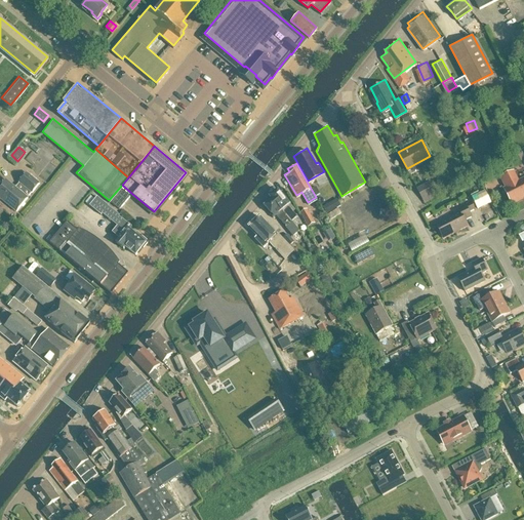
[(523,175),(517,180),(512,169),(501,175),(507,185),(504,187),(511,200),(523,193),(523,175)]
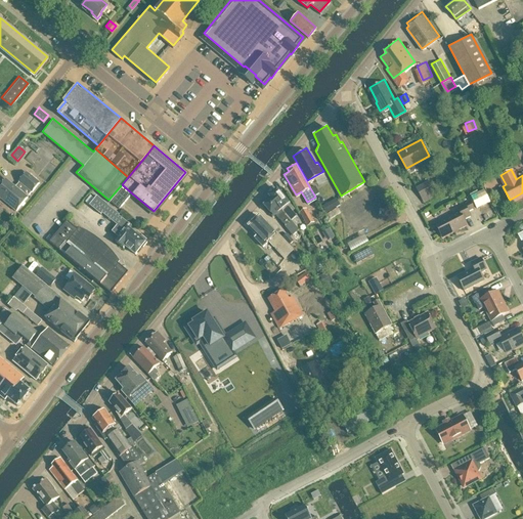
[(0,193),(16,208),(27,195),(27,193),(31,188),(32,188),(39,180),(26,170),(18,178),(19,178),(14,184),(5,176),(2,180),(1,179),(0,180),(0,193)]
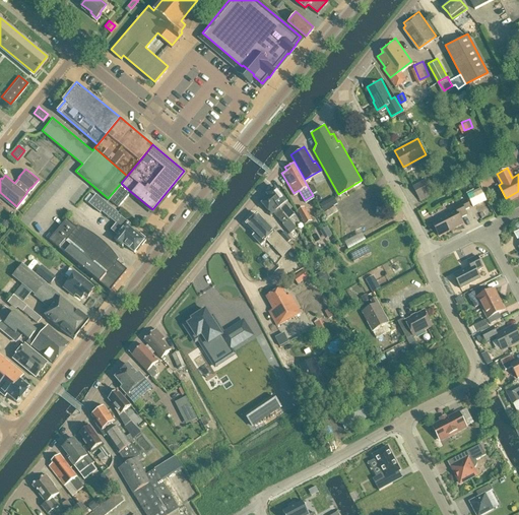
[(431,188),(425,178),(412,184),(417,194),(431,188)]
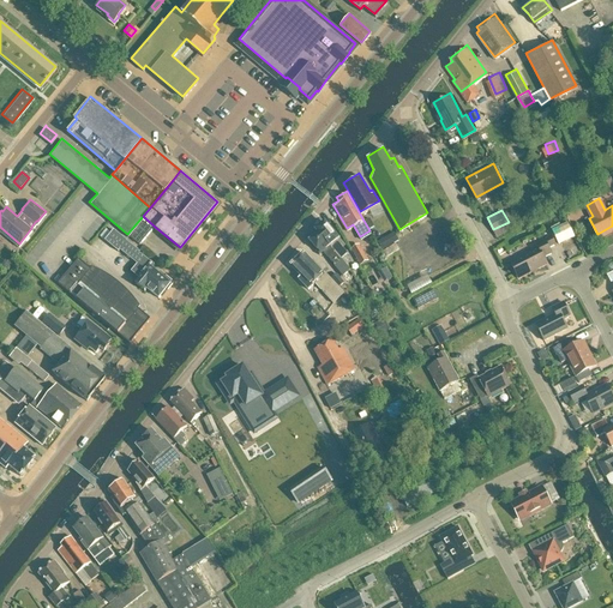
[(374,224),(370,216),(364,218),(368,227),(374,224)]
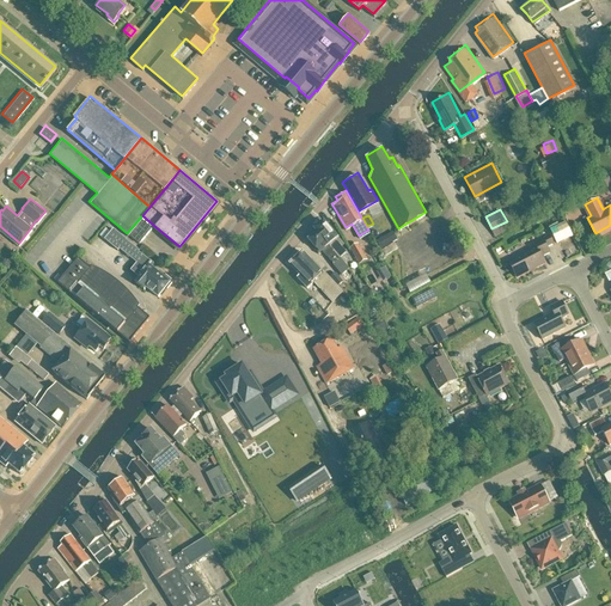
[(152,225),(142,216),(128,232),(138,242),(152,225)]
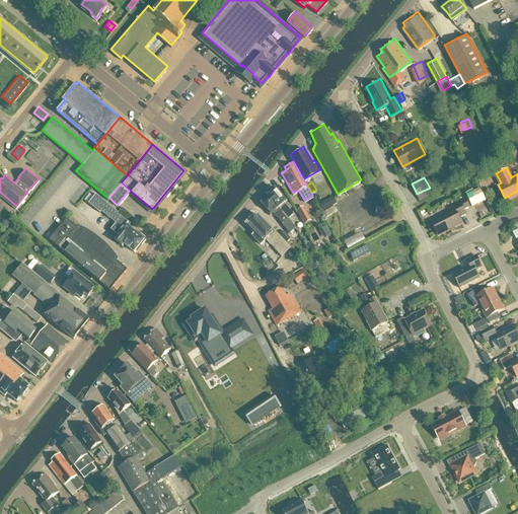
[(276,214),(282,221),(281,222),(289,231),(295,226),(288,217),(292,212),(287,206),(287,205),(283,201),(286,198),(281,192),(280,193),(274,186),(266,192),(267,193),(260,199),(265,206),(264,207),(269,212),(272,210),(276,214)]
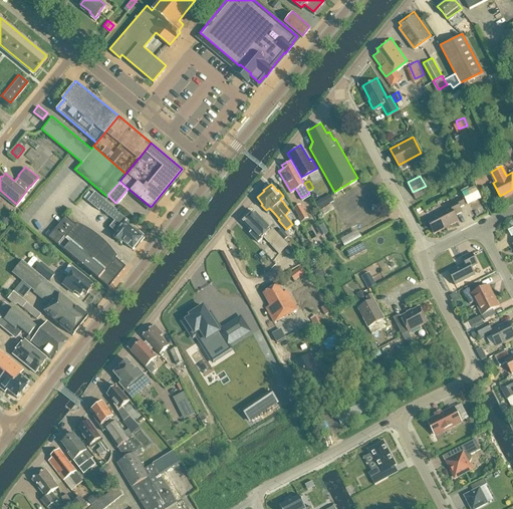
[(83,195),(87,198),(92,192),(88,188),(83,195)]
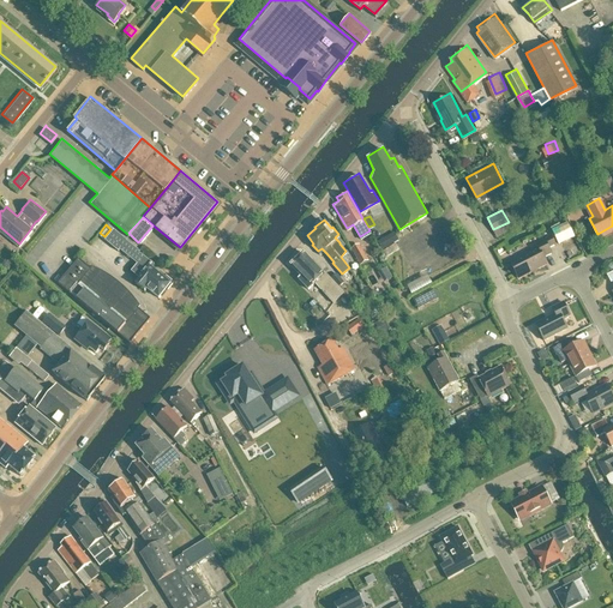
[(170,281),(149,263),(151,260),(137,248),(137,247),(126,238),(113,227),(110,229),(104,236),(104,238),(118,248),(119,246),(131,256),(137,260),(131,268),(138,275),(134,280),(144,287),(146,284),(149,287),(158,294),(162,289),(163,289),(170,281)]
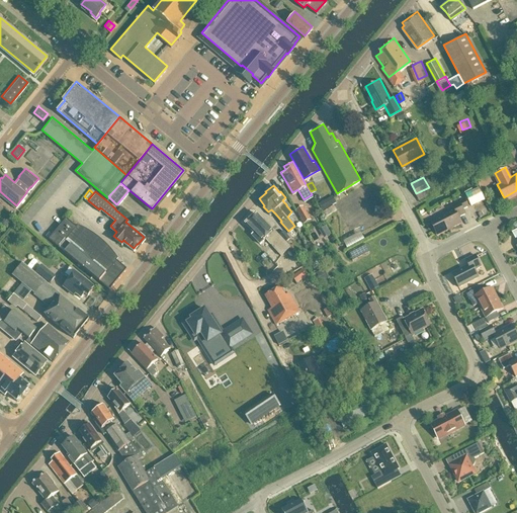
[(332,192),(318,200),(322,207),(336,199),(332,192)]
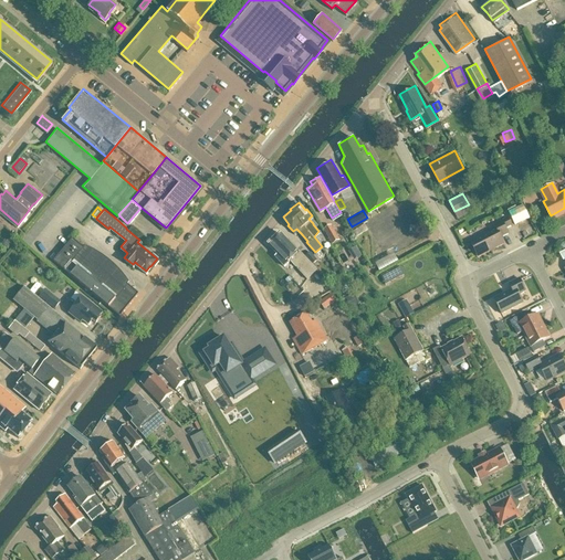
[(508,230),(505,225),(511,222),(508,215),(501,219),(493,222),(495,225),(470,239),(477,253),(487,247),(487,249),(503,241),(500,234),(508,230)]
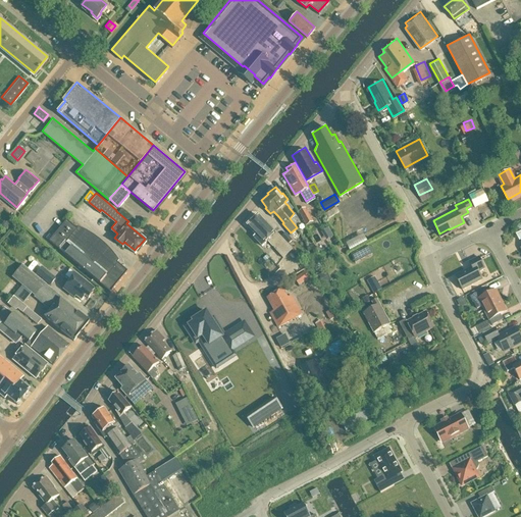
[(339,209),(335,204),(325,210),(328,216),(339,209)]
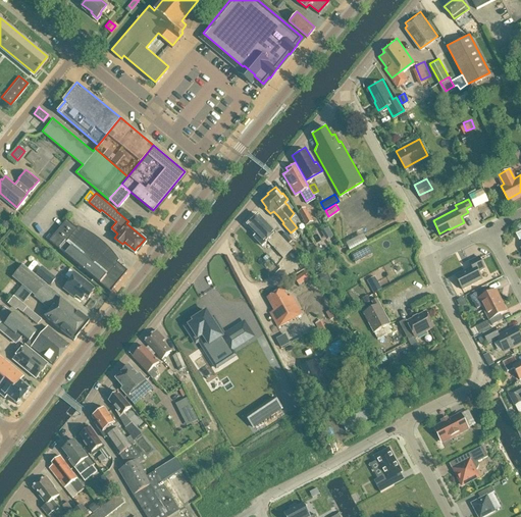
[(313,219),(308,210),(306,205),(299,209),(306,223),(313,219)]
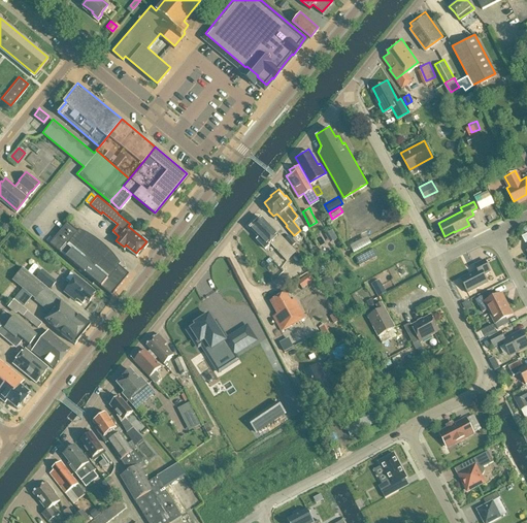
[(290,243),(283,236),(278,232),(277,233),(261,215),(250,226),(258,234),(256,236),(264,246),(269,241),(286,258),(295,250),(290,243)]
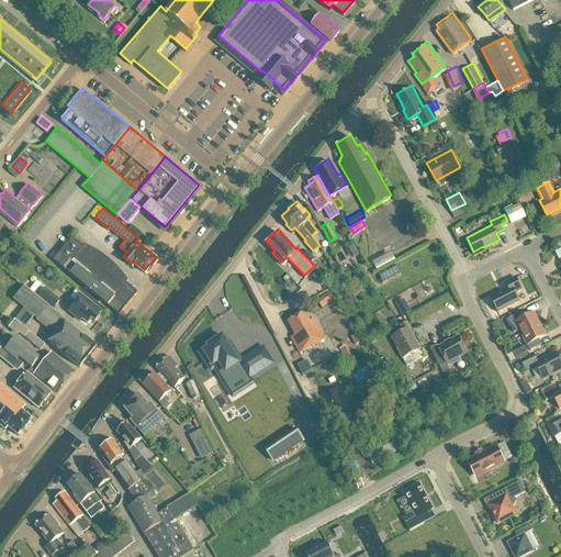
[(118,312),(136,289),(125,279),(127,278),(122,270),(119,267),(115,263),(111,258),(107,255),(102,252),(98,248),(93,246),(89,243),(85,242),(82,243),(71,234),(53,256),(118,312)]
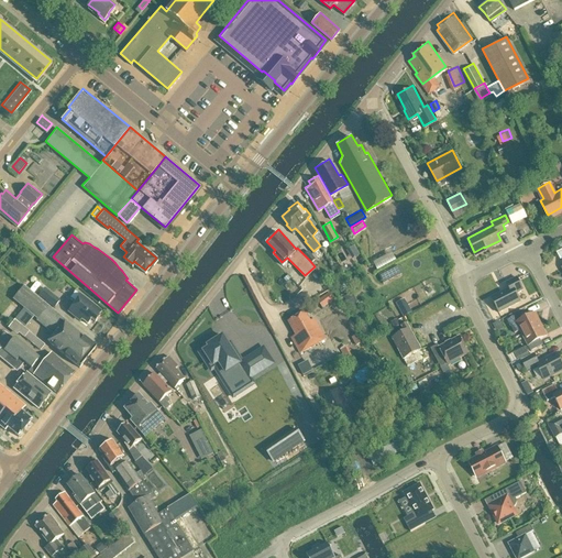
[(360,251),(354,242),(345,247),(352,255),(360,251)]
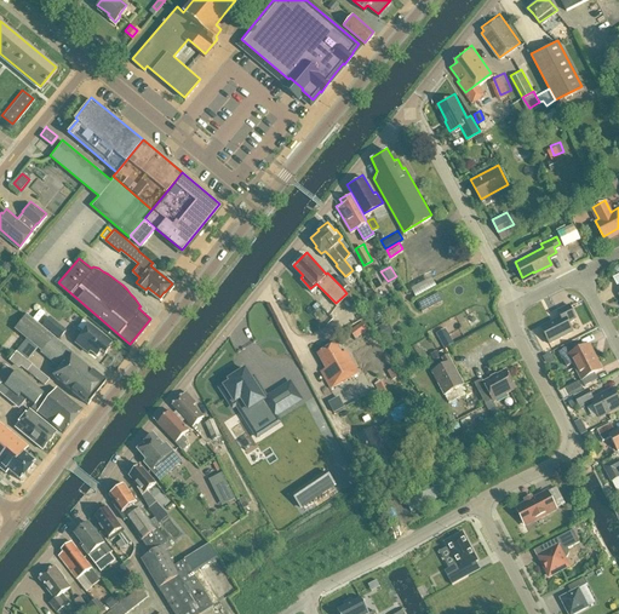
[(419,293),(440,282),(435,273),(414,285),(419,293)]
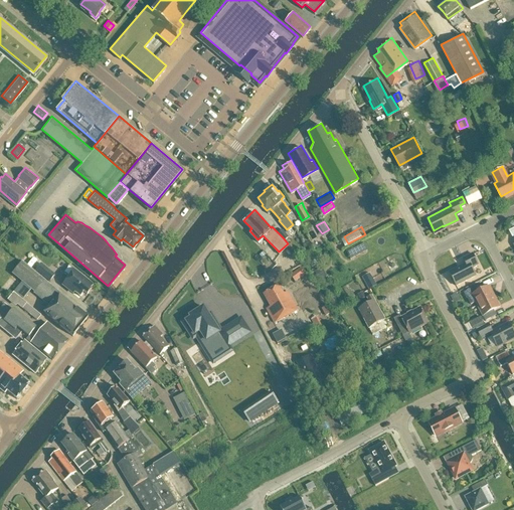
[(280,227),(276,230),(283,237),(286,234),(280,227)]
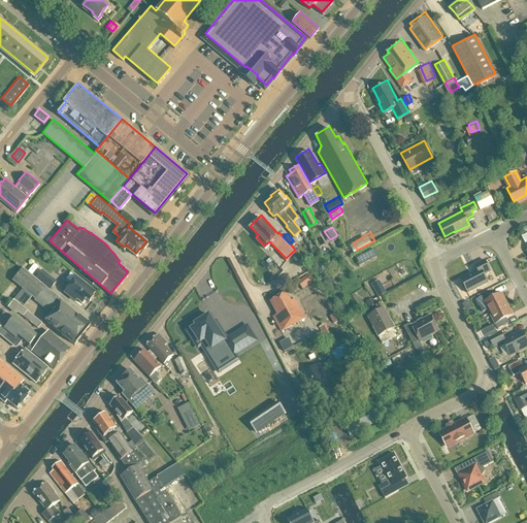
[(483,272),(490,269),(484,257),(473,262),(476,267),(460,276),(467,290),(487,280),(483,272)]
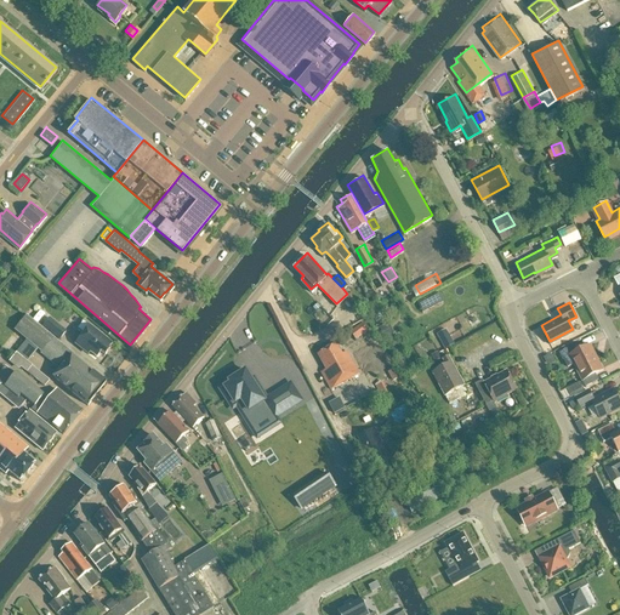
[(72,351),(53,335),(24,312),(12,326),(23,336),(6,358),(17,368),(20,364),(43,383),(47,377),(26,359),(34,347),(58,366),(52,374),(86,402),(104,381),(70,353),(72,351)]
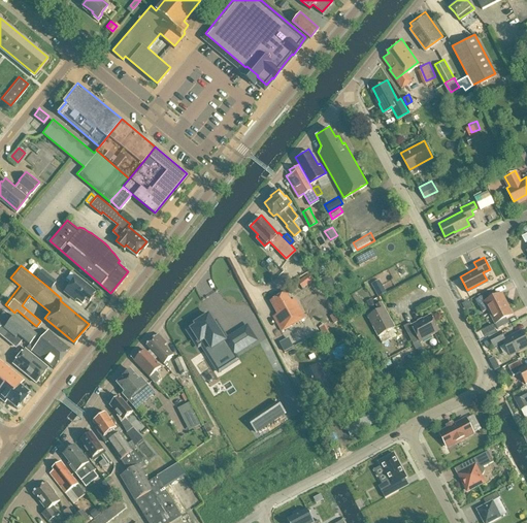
[(56,279),(41,267),(35,273),(50,286),(56,279)]
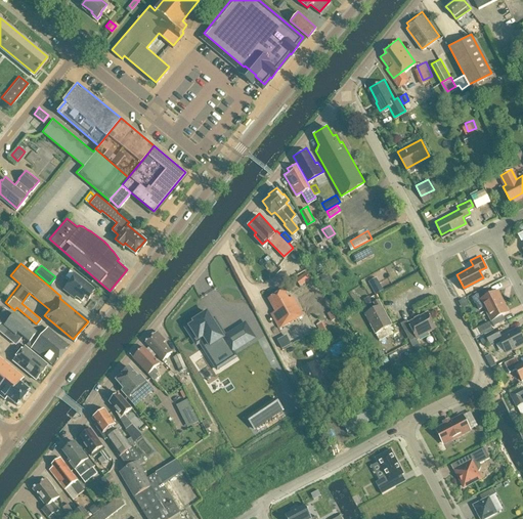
[(300,284),(310,276),(305,269),(295,277),(300,284)]
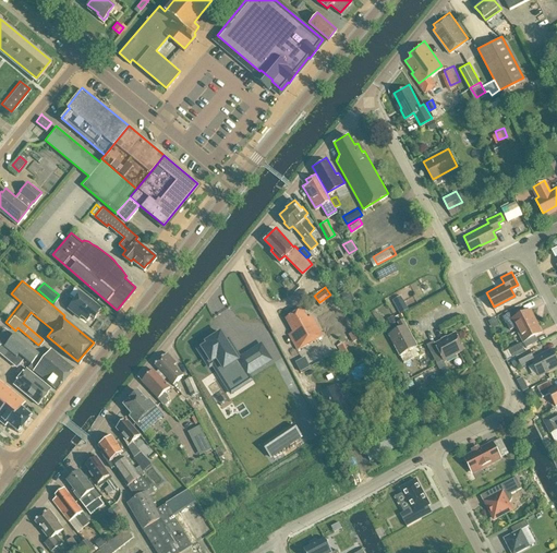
[(79,314),(85,320),(88,314),(93,317),(101,307),(79,289),(65,307),(77,316),(79,314)]
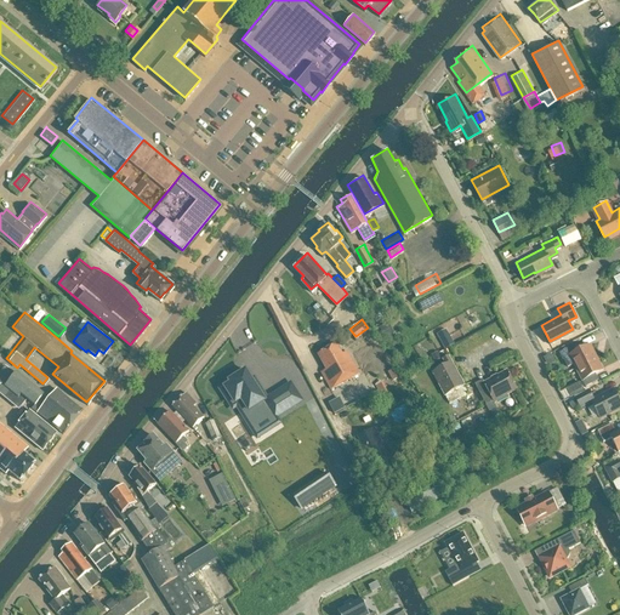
[(444,325),(436,330),(444,346),(453,341),(444,325)]
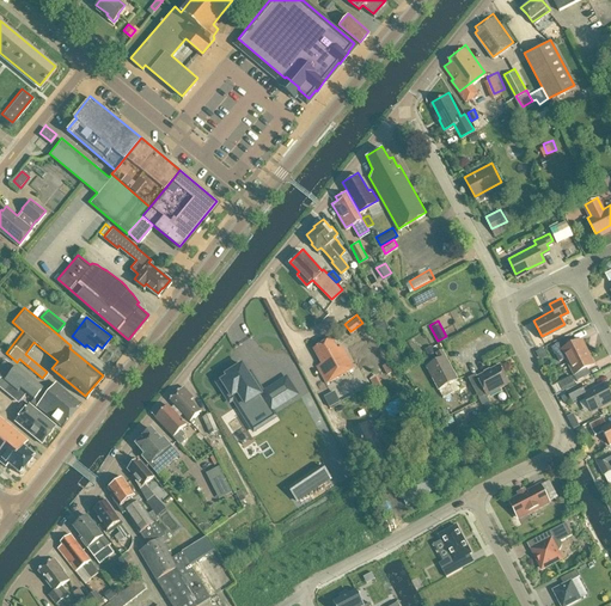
[(330,336),(324,340),(313,346),(322,361),(317,363),(325,379),(353,365),(341,344),(336,347),(330,336)]
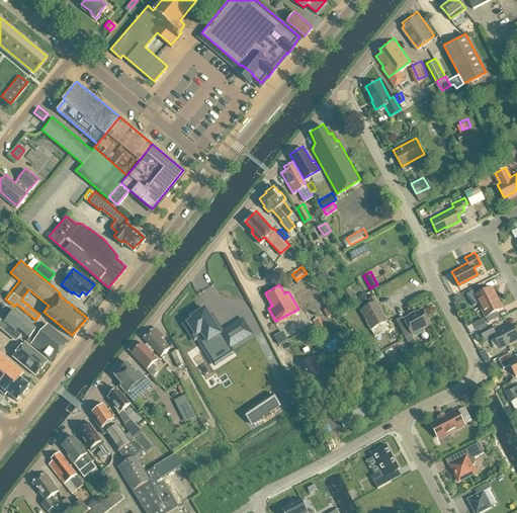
[(480,305),(497,295),(492,285),(480,290),(477,285),(465,291),(468,296),(469,296),(472,304),(478,301),(480,305)]
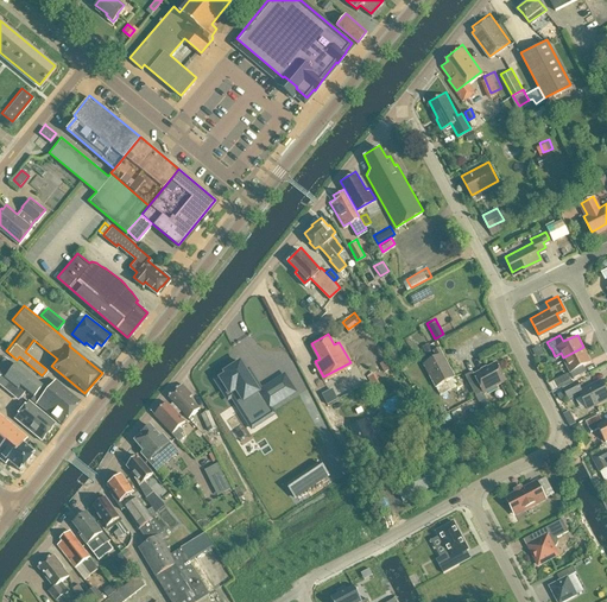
[(457,382),(438,346),(434,349),(436,354),(423,361),(435,384),(440,392),(457,382)]
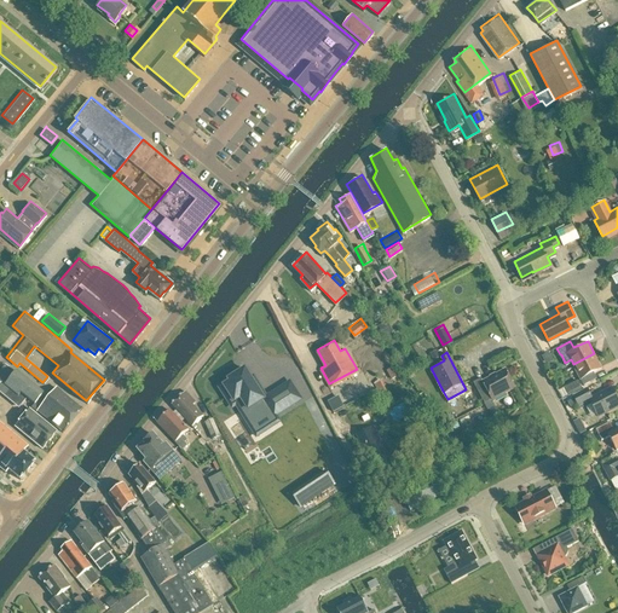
[(594,353),(573,364),(579,376),(600,365),(594,353)]
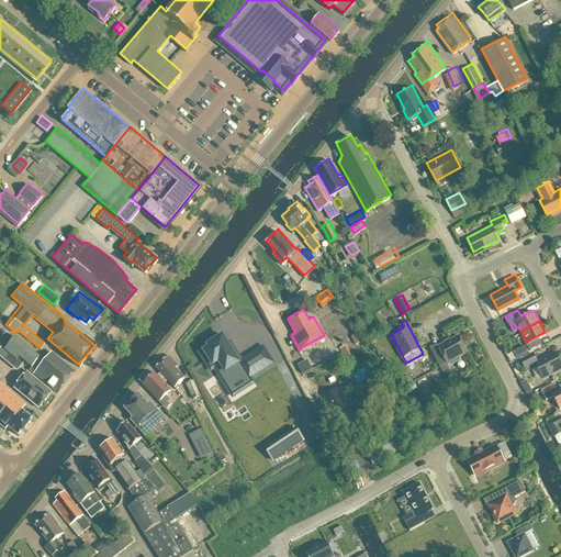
[(0,345),(20,361),(22,359),(30,365),(26,368),(32,371),(32,370),(55,388),(54,389),(56,390),(73,368),(51,349),(42,359),(37,355),(12,334),(11,335),(2,329),(0,332),(0,345)]
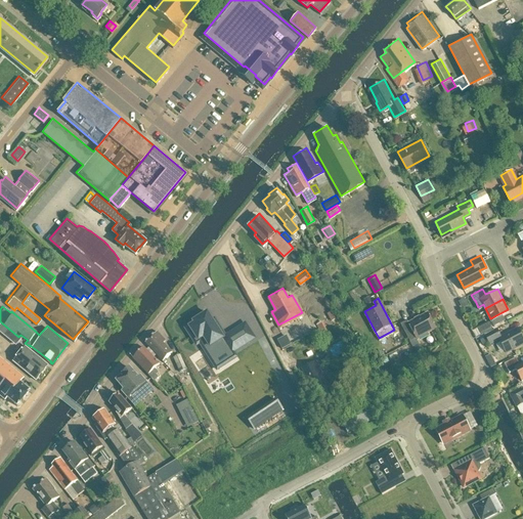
[(254,337),(245,322),(225,335),(216,320),(214,321),(207,310),(197,316),(198,318),(185,327),(194,340),(198,338),(210,358),(228,347),(230,351),(254,337)]
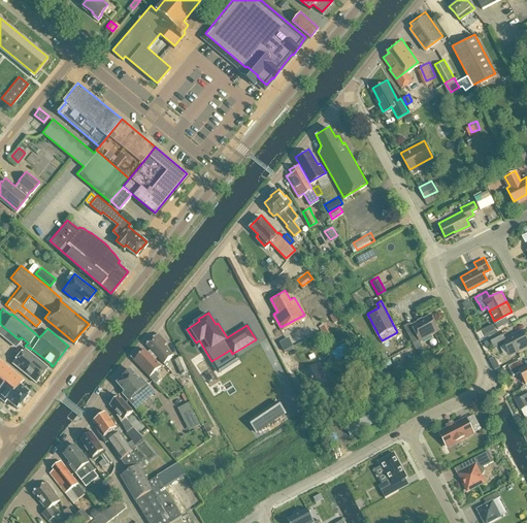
[(419,338),(438,328),(430,313),(410,323),(409,320),(403,324),(413,341),(419,338)]
